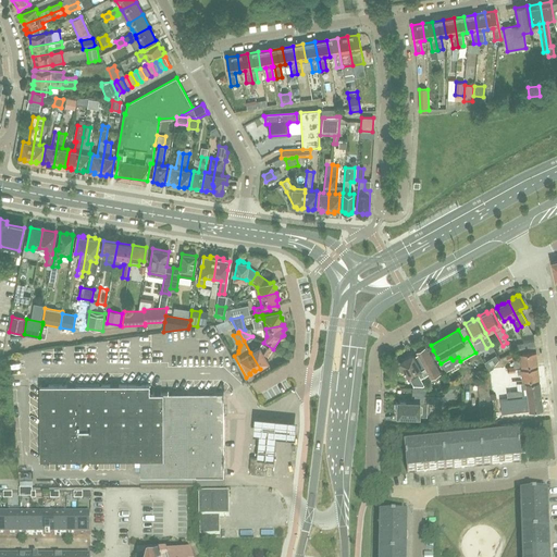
[(534,342),(523,343),(517,344),(517,351),(535,349),(534,342)]
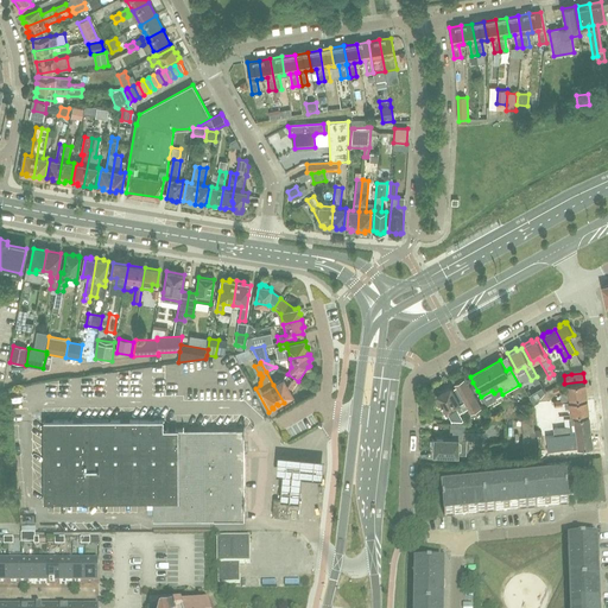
[(273,385),(284,403),(287,399),(287,398),(293,394),(291,392),(298,381),(287,374),(284,379),(273,385)]
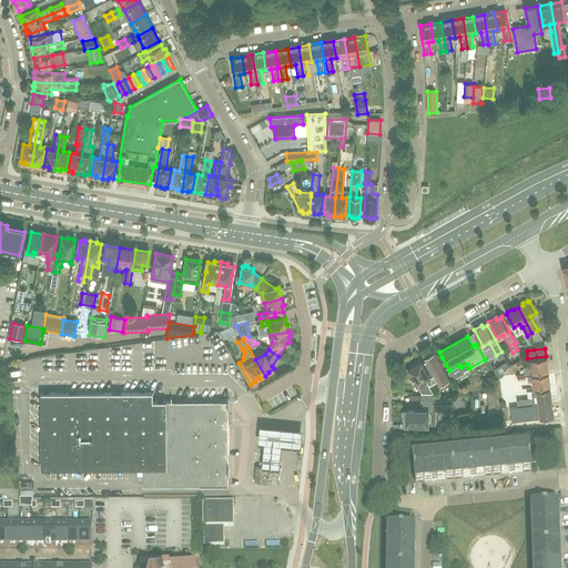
[(425,359),(427,362),(423,364),(422,362),(408,368),(417,385),(422,394),(432,394),(433,393),(425,381),(430,377),(435,375),(440,386),(449,382),(434,354),(425,359)]
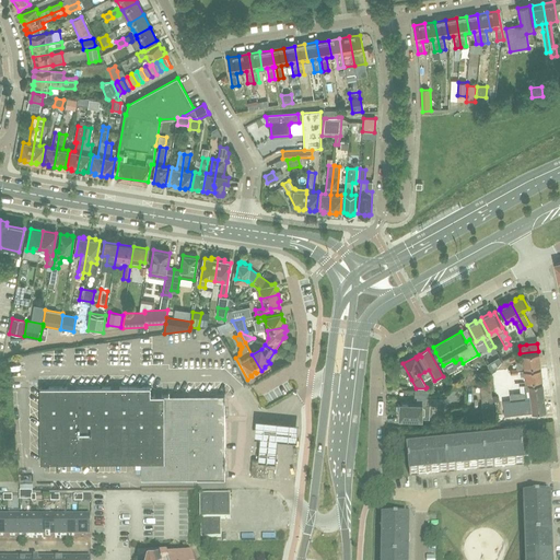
[(516,369),(525,368),(540,366),(539,353),(523,354),(524,361),(516,362),(516,369)]
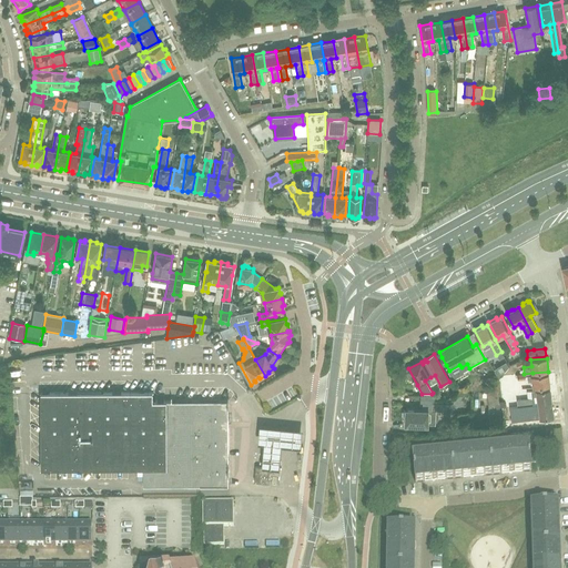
[(548,374),(533,376),(527,376),(528,382),(529,382),(533,382),(534,388),(550,386),(548,374)]
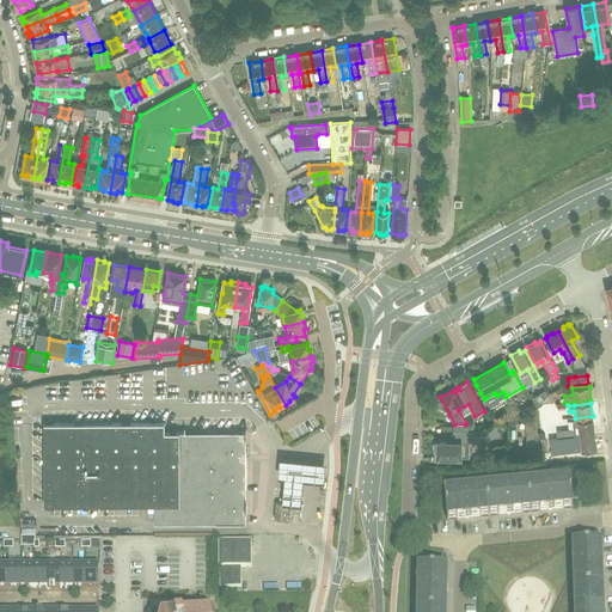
[(530,417),(531,416),(533,414),(525,408),(520,414),(528,420),(530,417)]
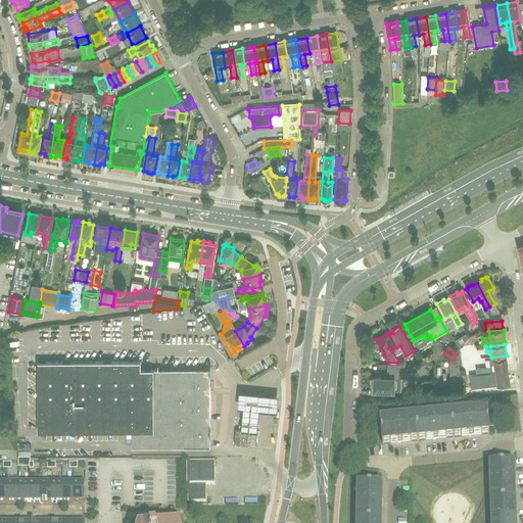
[(477,374),(508,370),(507,358),(494,359),(494,360),(489,360),(489,367),(476,369),(477,374)]
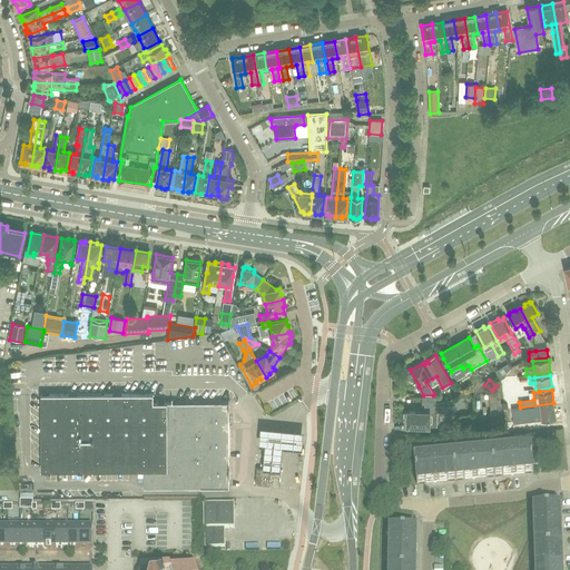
[(173,403),(167,403),(154,403),(154,394),(41,394),(41,471),(144,471),(144,488),(228,488),(228,403),(174,403),(173,403)]
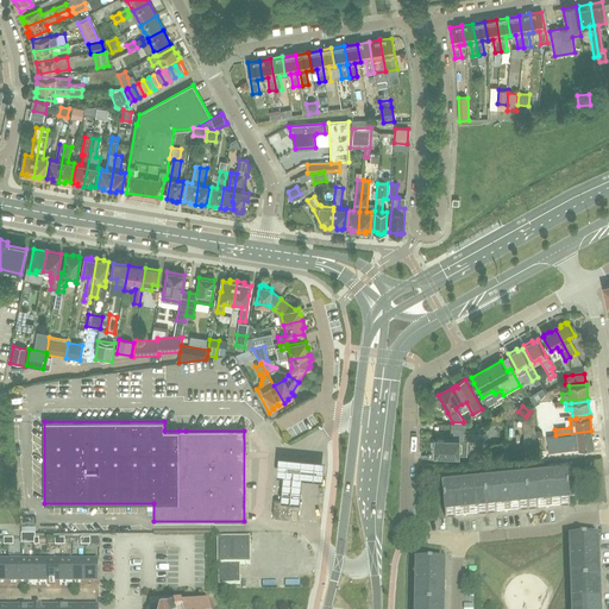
[(462,433),(451,432),(451,433),(453,433),(453,440),(435,439),(434,441),(433,441),(433,447),(434,447),(434,456),(459,457),(459,440),(484,441),(484,434),(465,433),(466,431),(462,433)]
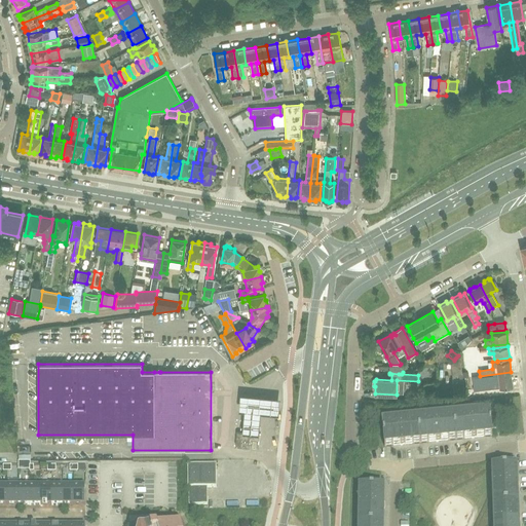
[(497,387),(500,387),(513,386),(511,372),(480,376),(479,376),(479,382),(486,381),(488,381),(494,380),(496,380),(497,387)]
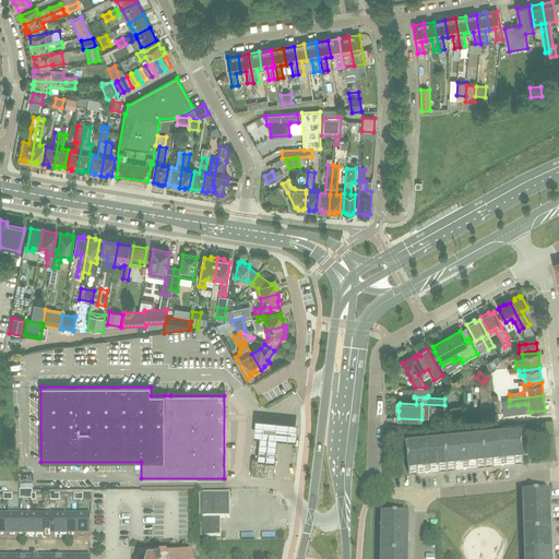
[(257,423),(254,439),(260,440),(259,452),(275,453),(276,442),(296,443),(297,426),(257,423)]
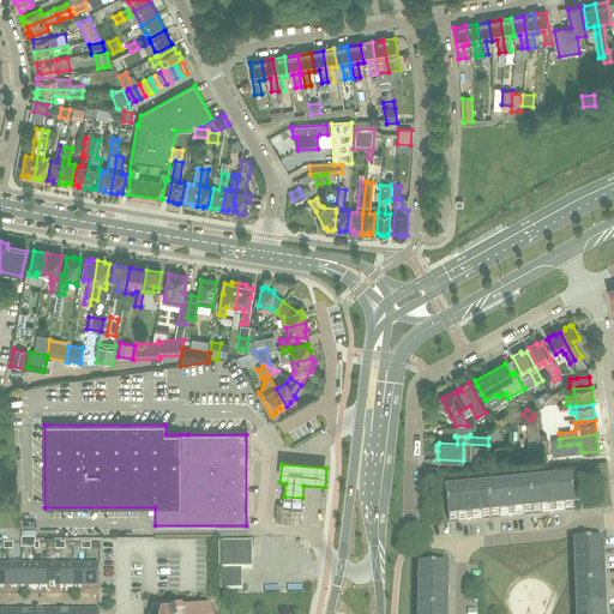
[(533,513),(575,510),(572,481),(530,486),(533,513)]
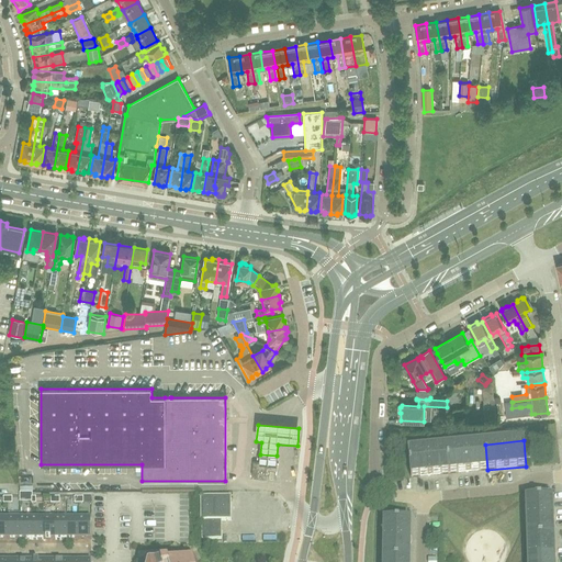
[(447,448),(449,474),(487,470),(485,445),(447,448)]
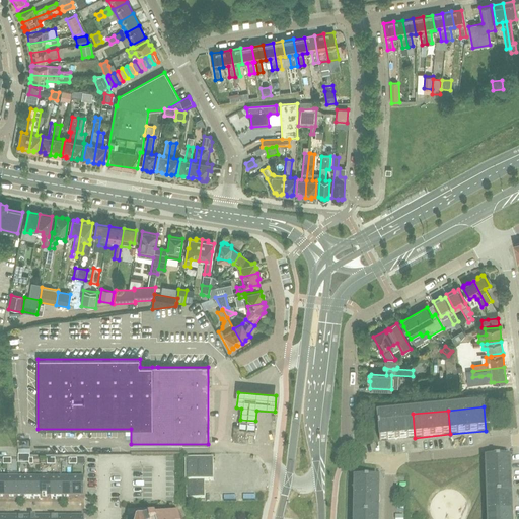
[(377,417),(379,441),(415,438),(413,414),(377,417)]
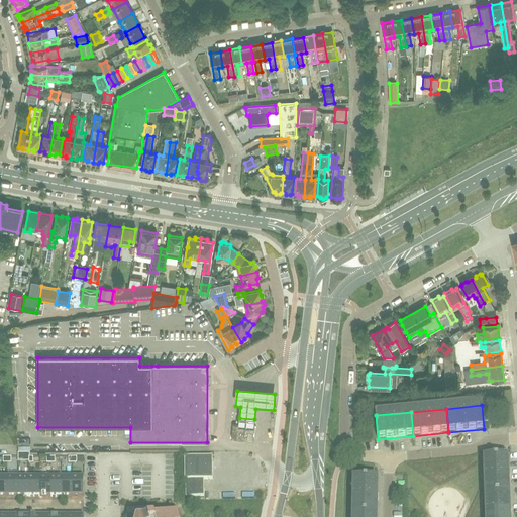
[(238,425),(233,425),(231,438),(247,440),(248,432),(253,432),(254,421),(238,420),(238,425)]
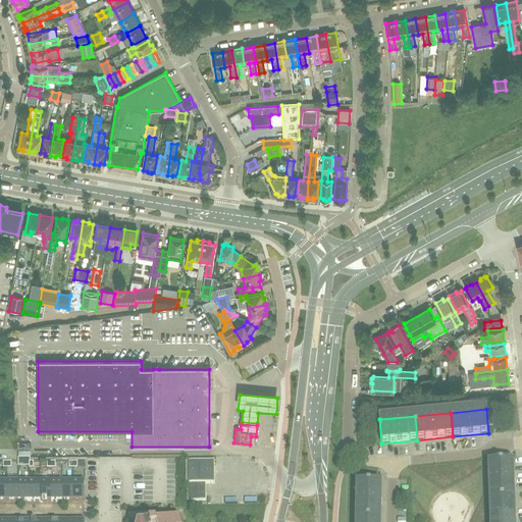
[(214,484),(214,462),(187,462),(187,484),(188,484),(188,501),(206,501),(206,484),(214,484)]
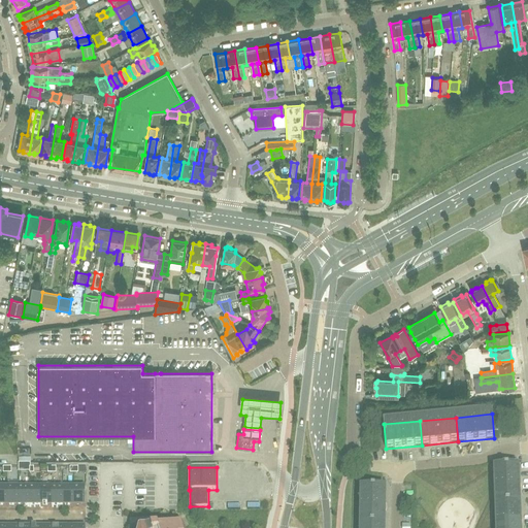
[(519,469),(518,469),(494,469),(495,505),(520,505),(519,469)]
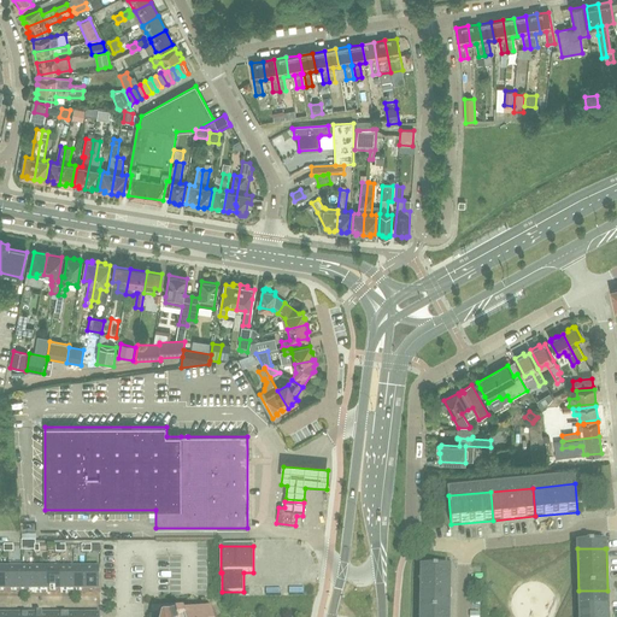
[(10,568),(9,568),(9,593),(22,593),(22,570),(10,570),(10,568)]
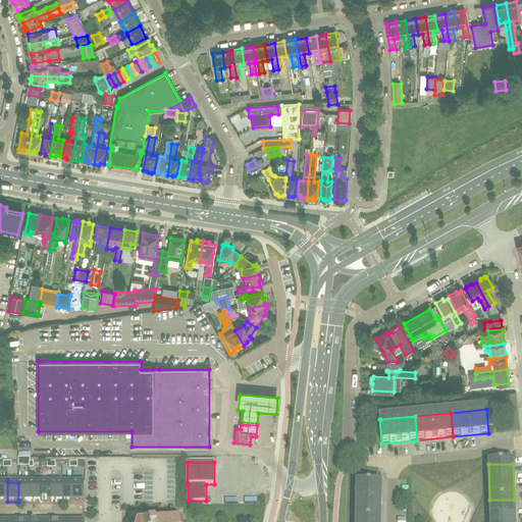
[(18,482),(18,502),(29,502),(29,482),(18,482)]
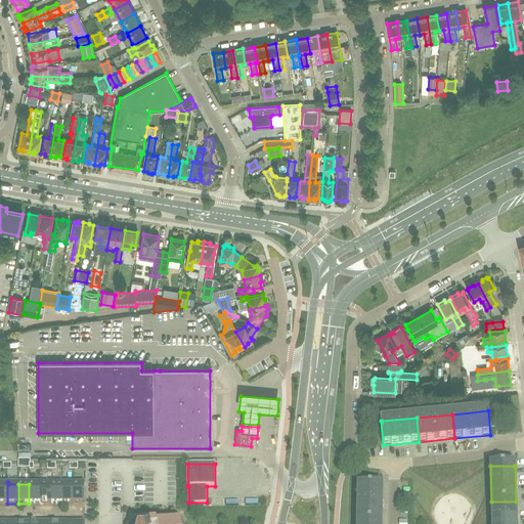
[(40,484),(29,484),(29,504),(40,504),(40,484)]
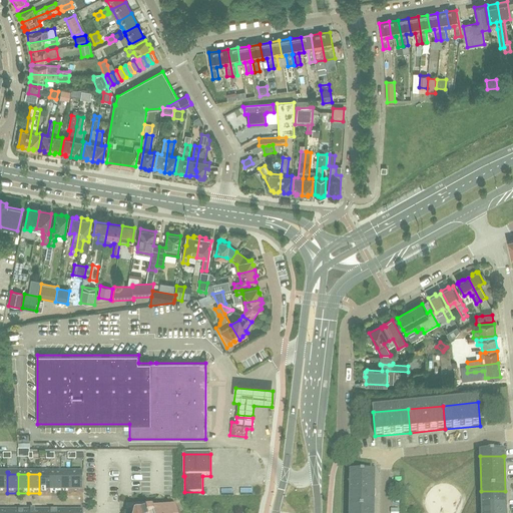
[(50,493),(50,474),(39,474),(39,493),(50,493)]
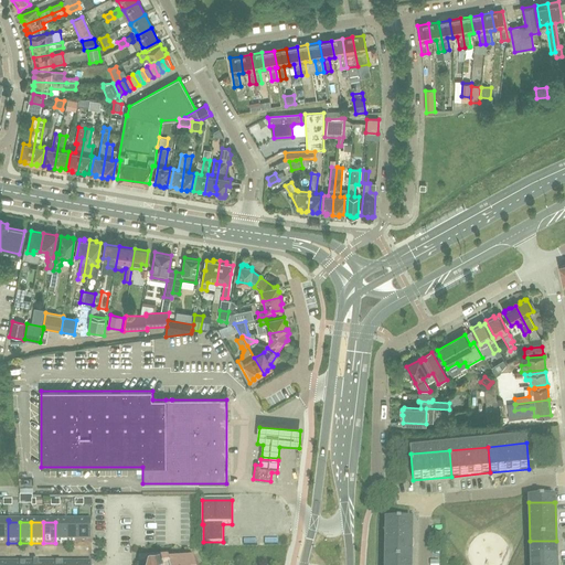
[(67,522),(55,522),(55,543),(67,543),(67,522)]
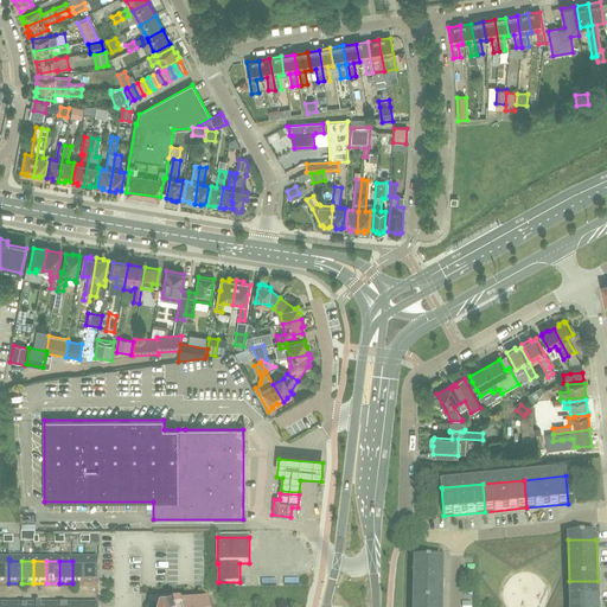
[(72,583),(85,583),(85,561),(72,561),(72,583)]
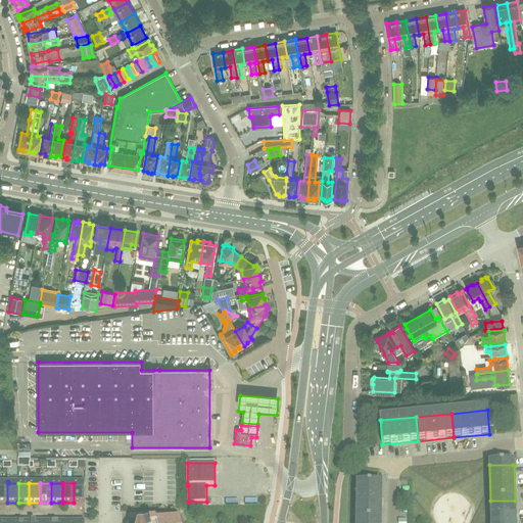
[(85,483),(74,483),(74,503),(85,503),(85,483)]
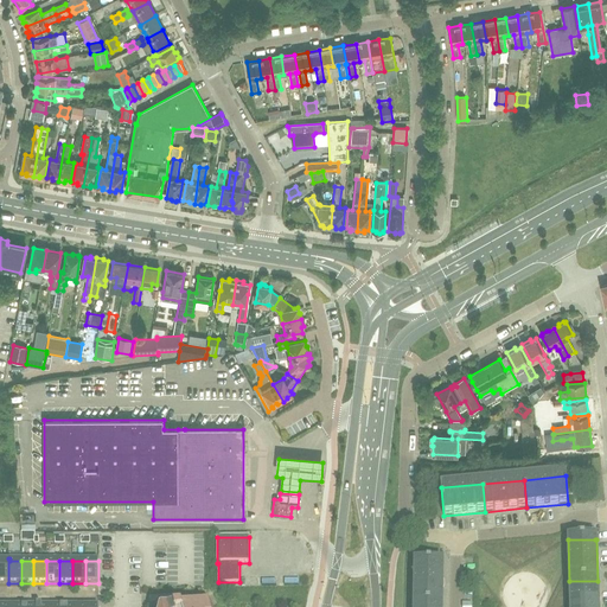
[(442,605),(442,563),(415,563),(414,605),(442,605)]
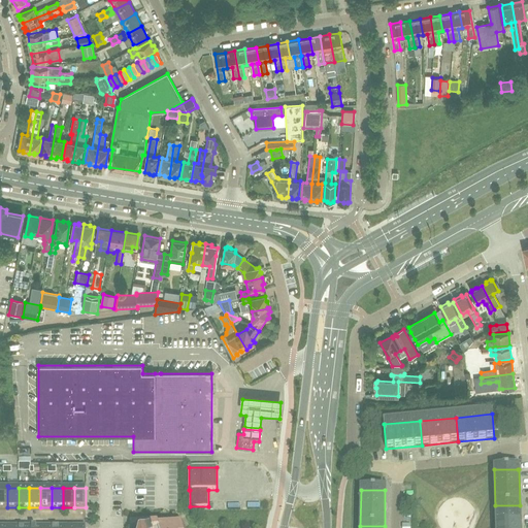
[(230,510),(228,501),(221,502),(223,512),(230,510)]
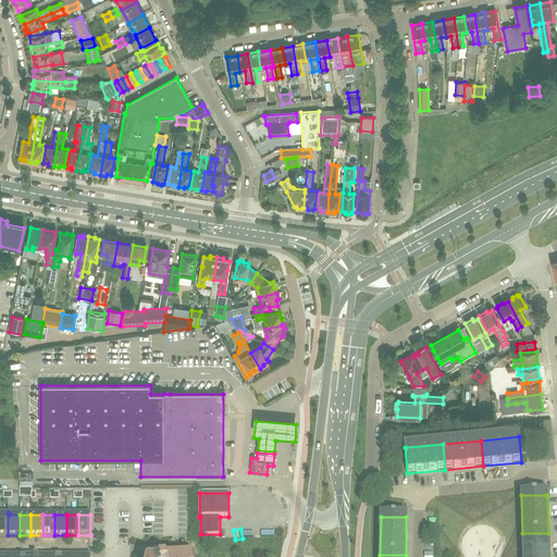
[(548,556),(548,533),(522,533),(523,556),(548,556)]
